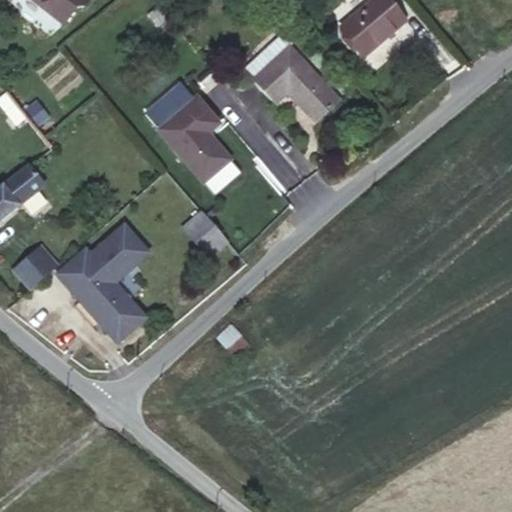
[(32,0),(50,13),(60,0),(32,0)]
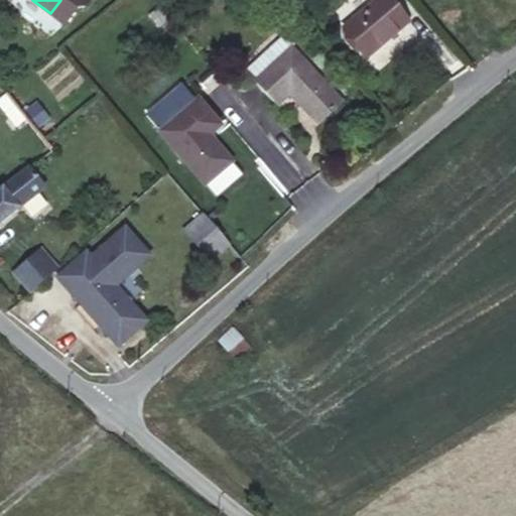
[(60,0),(50,13),(63,24),(77,8),(84,7),(89,0),(60,0)]
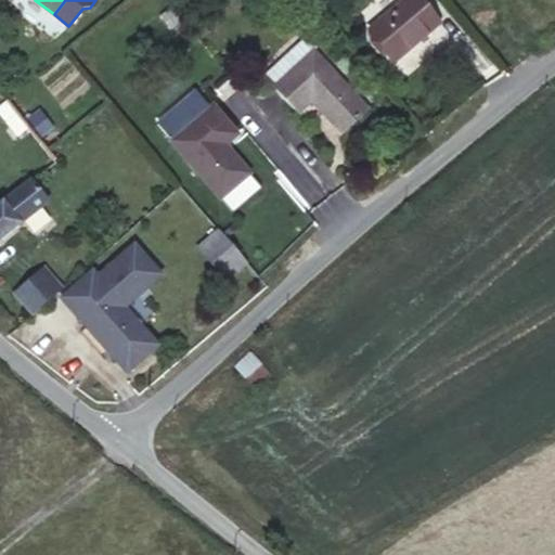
[(439,23),(420,0),(403,0),(369,30),(395,61),(439,23)]
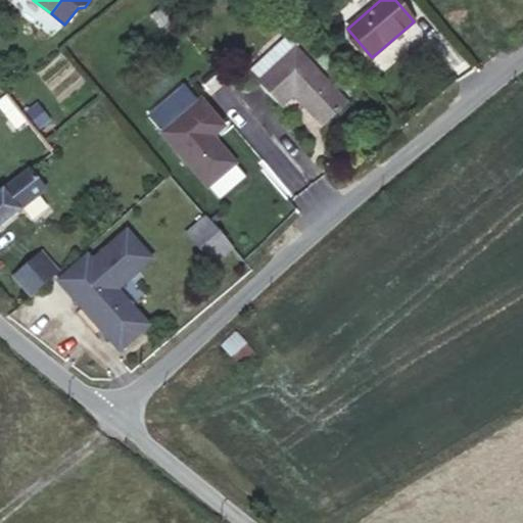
[(159,9),(151,16),(159,27),(169,19),(159,9)]
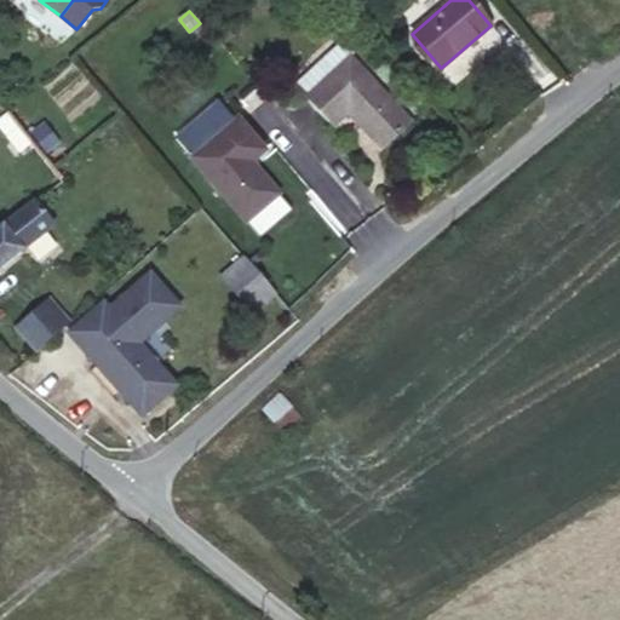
[(308,96),(349,57),(352,53),(342,41),(297,82),(308,96)]
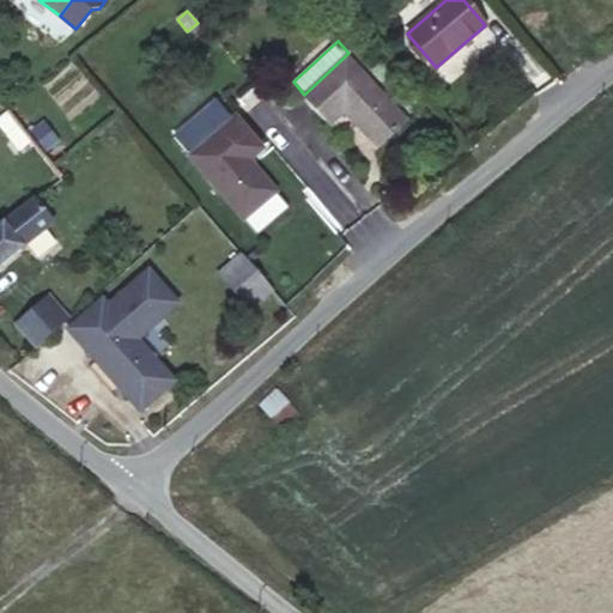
[(406,122),(345,56),(304,95),(302,96),(329,126),(343,113),(376,149),(406,122)]
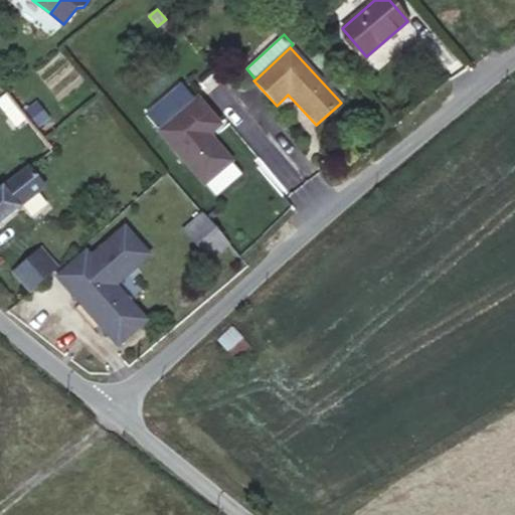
[(146,115),(203,184),(230,161),(208,135),(219,125),(196,98),(194,100),(181,84),(146,115)]
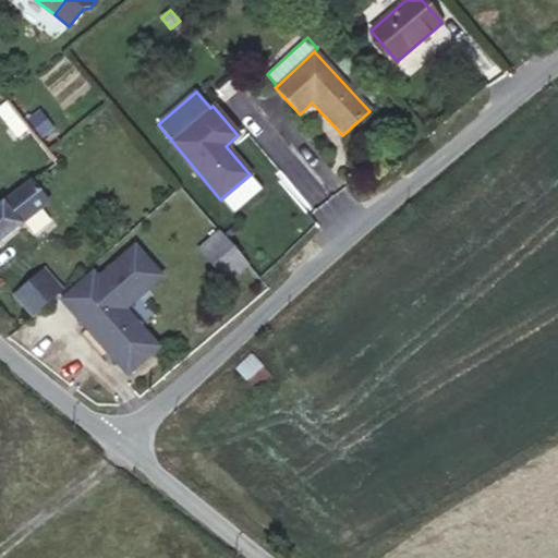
[(51,128),(39,112),(28,120),(41,136),(51,128)]
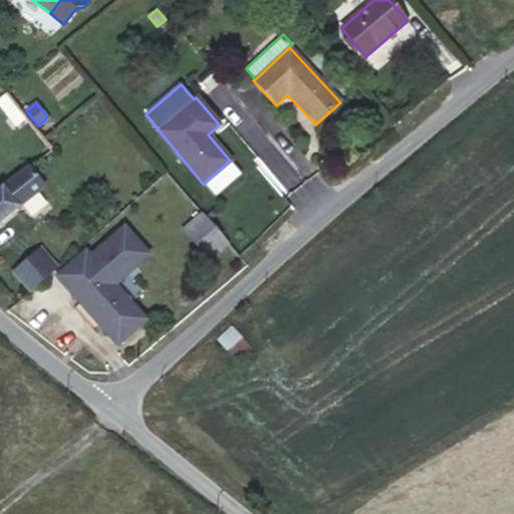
[(0,220),(43,187),(27,167),(0,188),(0,220)]
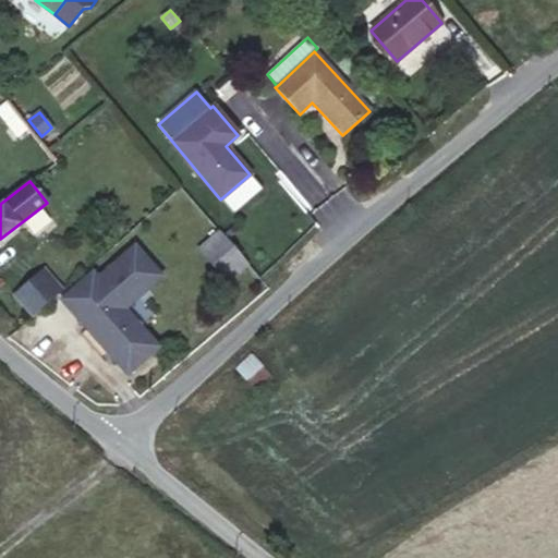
[(247,263),(220,231),(199,250),(227,281),(247,263)]
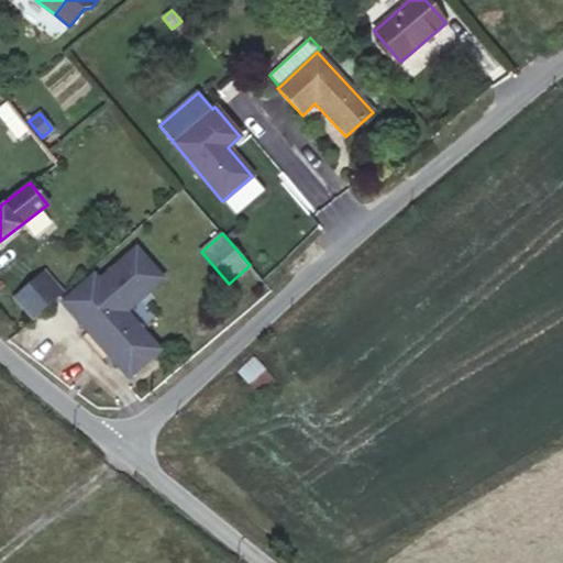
[(74,317),(128,378),(158,351),(125,312),(163,279),(135,247),(98,282),(106,289),(74,317)]
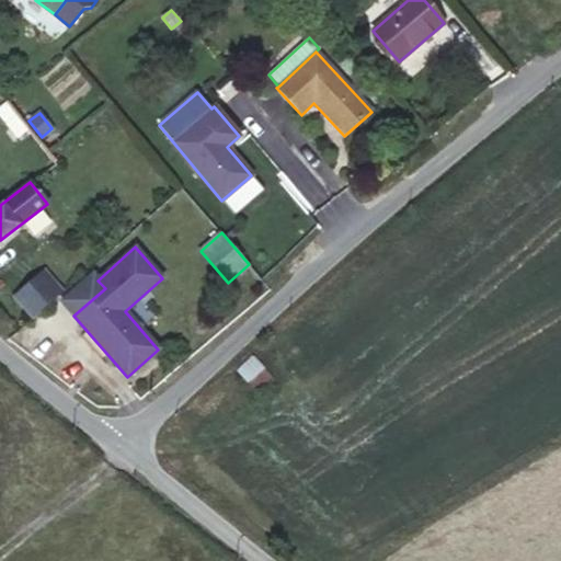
[(43,271),(39,274),(58,295),(61,293),(43,271)]
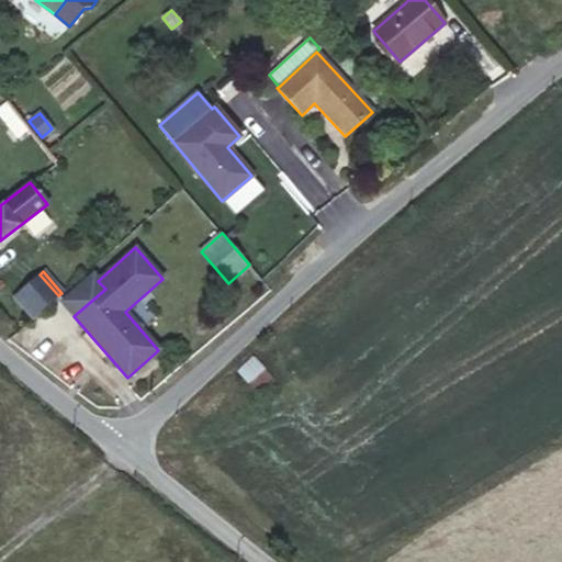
[(58,295),(40,274),(14,296),(33,318),(58,295)]
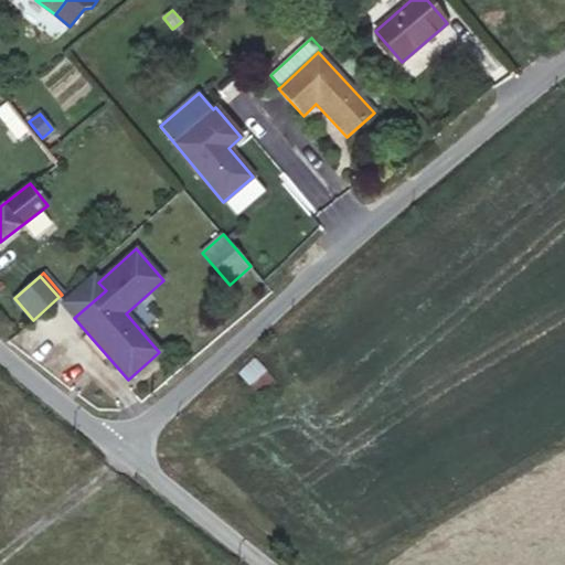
[(98,283),(93,276),(62,304),(74,318),(106,290),(98,283)]
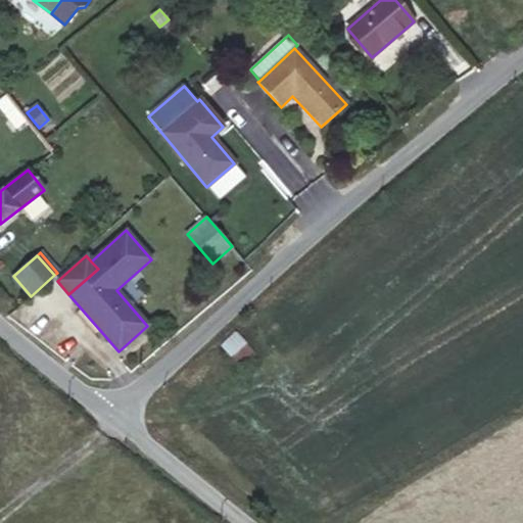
All buildings are outlined.
